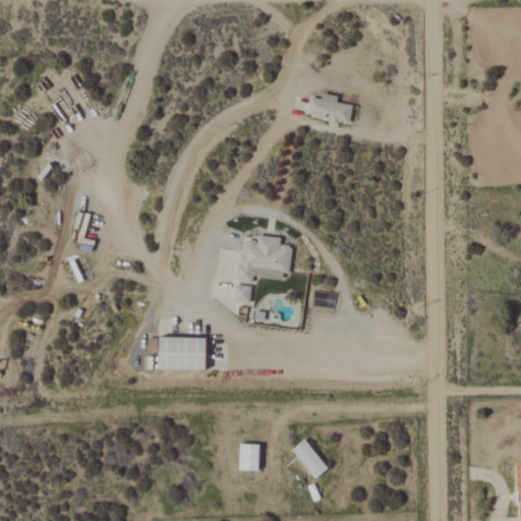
[(352,106),(336,104),(337,96),(322,94),(321,100),(309,98),(306,118),(338,122),(338,123),(349,124),(352,106)]
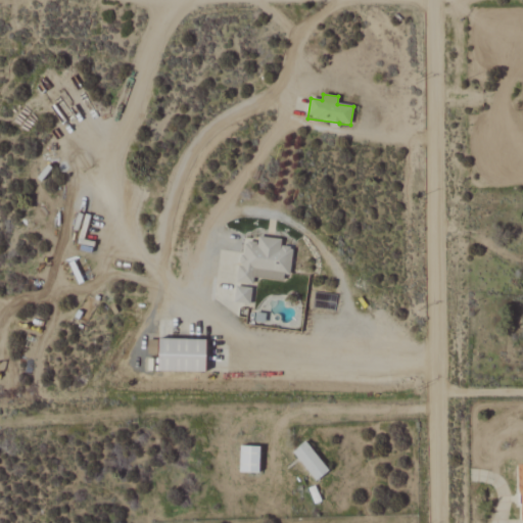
[(237,282),(251,284),(252,278),(282,282),(283,274),(289,274),(293,247),(281,246),(282,239),(258,236),(257,243),(242,241),(237,282)]
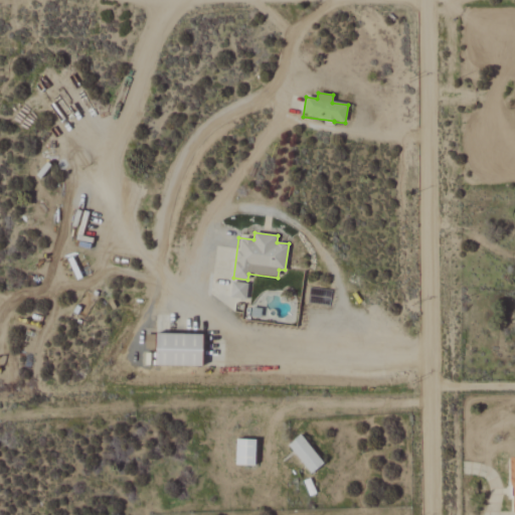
[(229,298),(245,300),(247,284),(231,282),(229,298)]
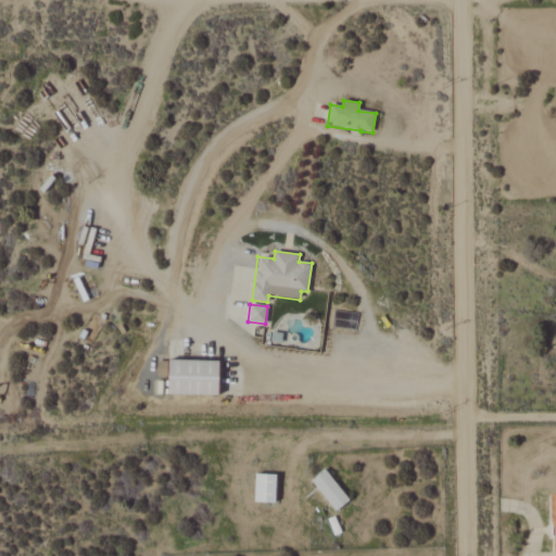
[(219,362),(168,361),(167,395),(218,396),(219,362)]
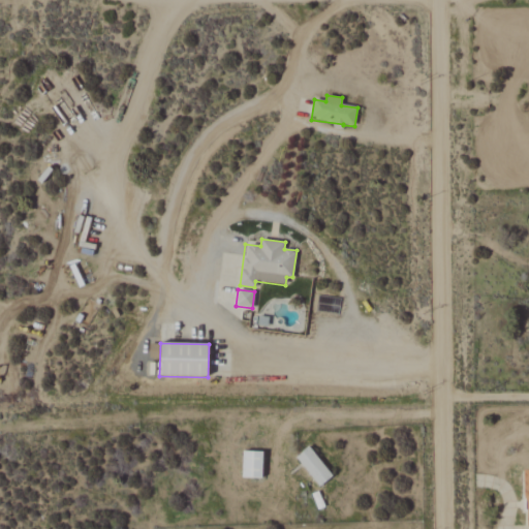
[(332,477),(310,446),(297,457),(318,487),(332,477)]
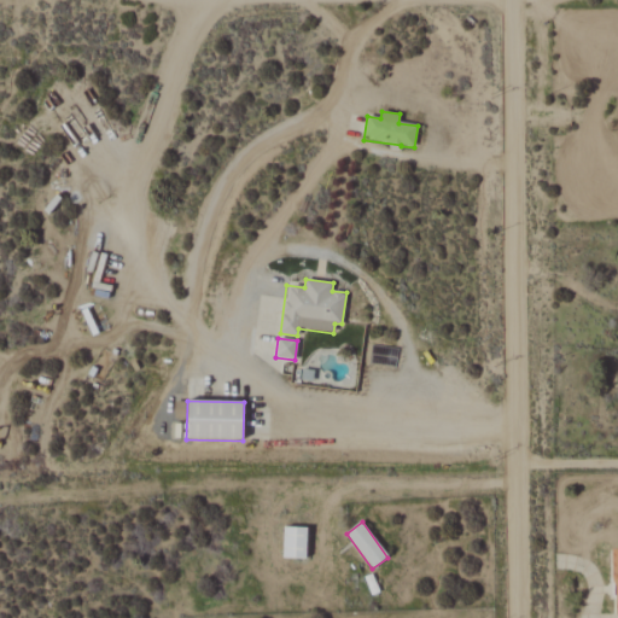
[(307,529),(284,529),(283,559),(305,560),(307,529)]
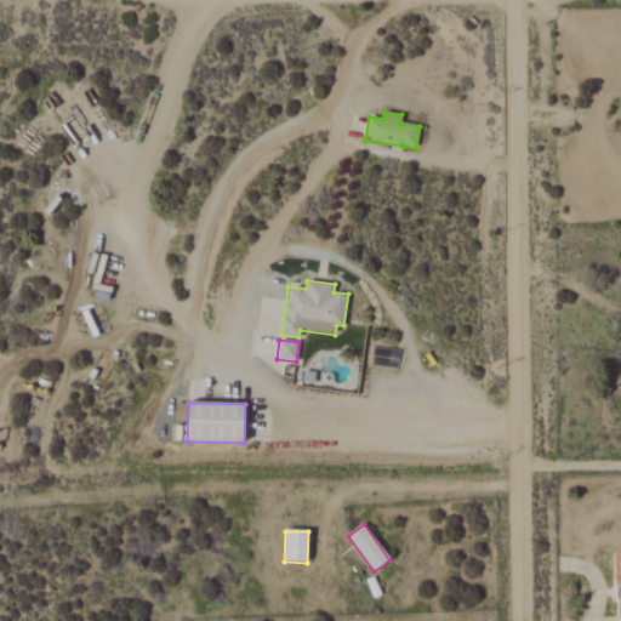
All buildings are outlined.
